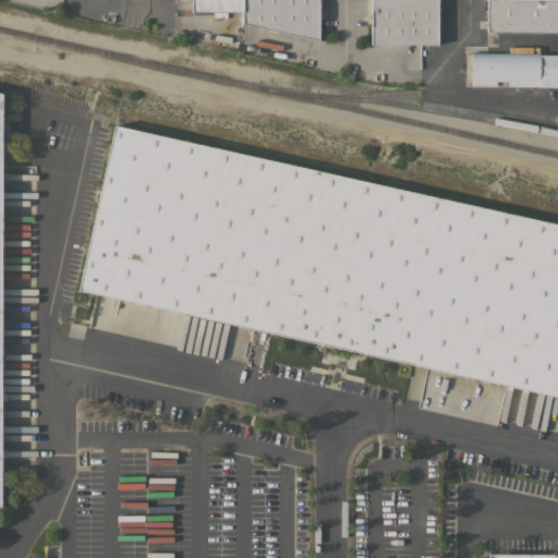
[(242,0),(242,11),(191,12),(191,0),(242,0)]
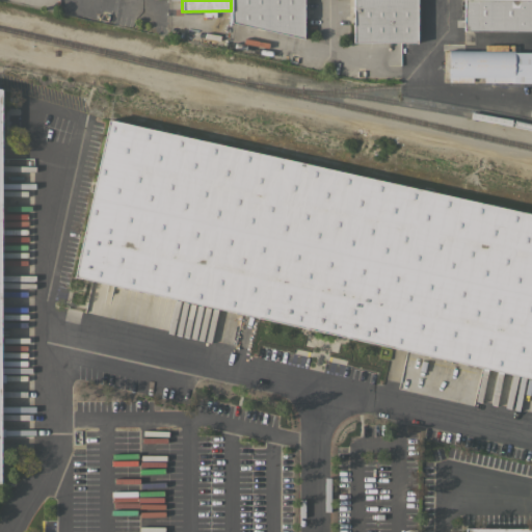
[(303,0),(303,38),(231,22),(231,10),(231,0),(303,0)]
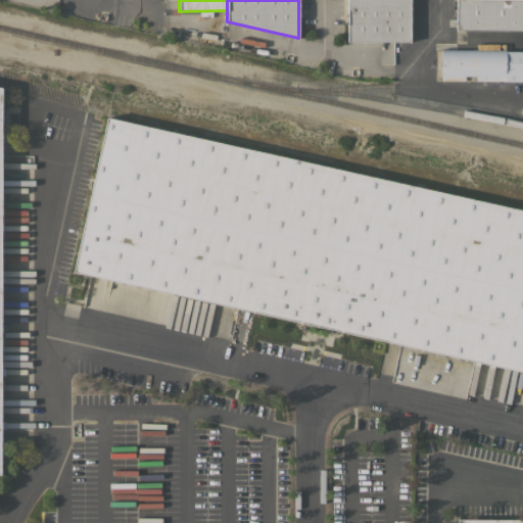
[(410,0),(411,41),(347,41),(347,0),(410,0)]
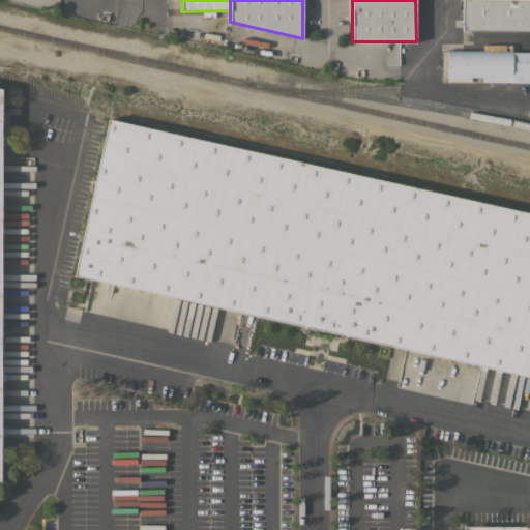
[(529,0),(529,30),(462,30),(462,0),(529,0)]
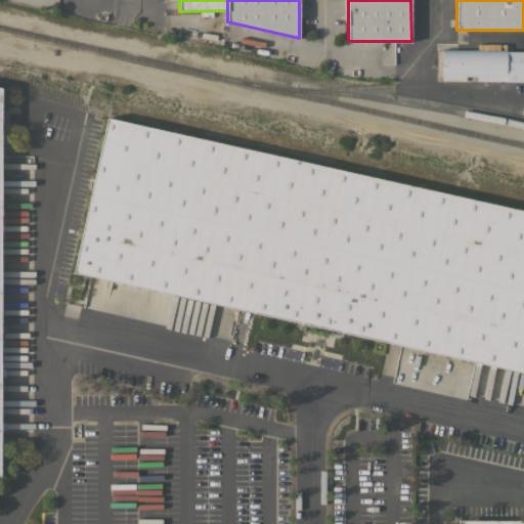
[(523,81),(476,81),(476,76),(465,76),(465,80),(441,80),(441,49),(499,49),(499,44),(506,44),(506,51),(523,51),(523,81)]
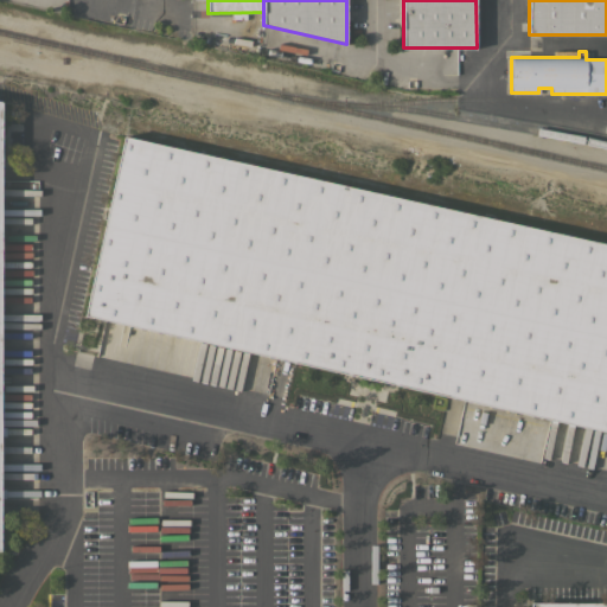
[(606,429),(84,314),(123,136),(606,243),(606,429)]
